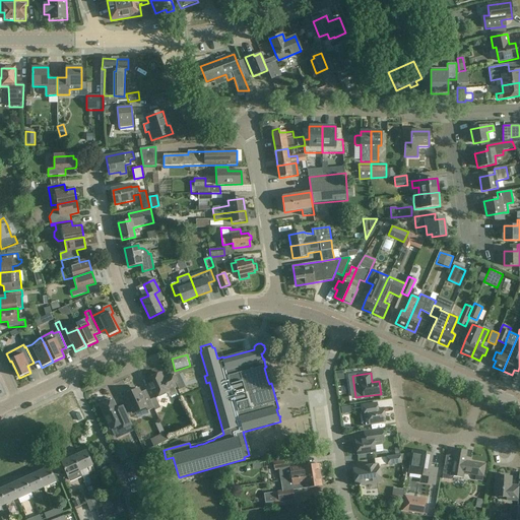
[(163,379),(160,374),(146,380),(155,398),(166,394),(168,398),(172,399),(178,396),(174,389),(177,388),(171,375),(163,379)]
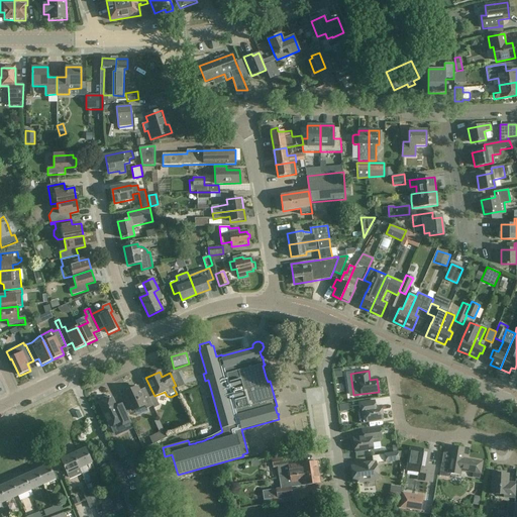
[(181,378),(175,381),(178,388),(185,385),(181,378)]
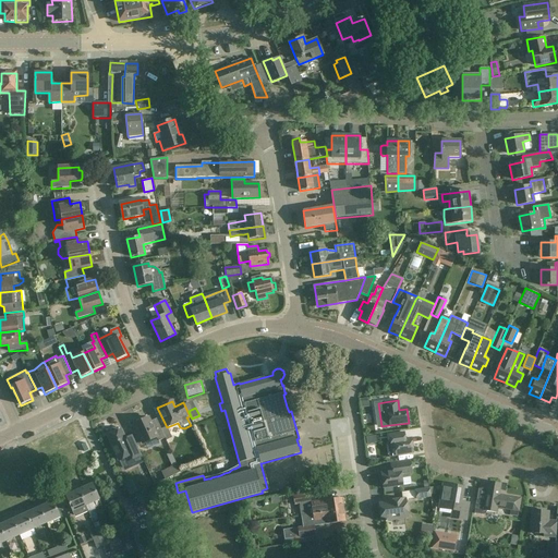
[(137,424),(134,425),(143,445),(145,444),(148,450),(159,445),(158,443),(165,439),(160,431),(155,433),(148,419),(145,420),(144,417),(136,421),(137,424)]
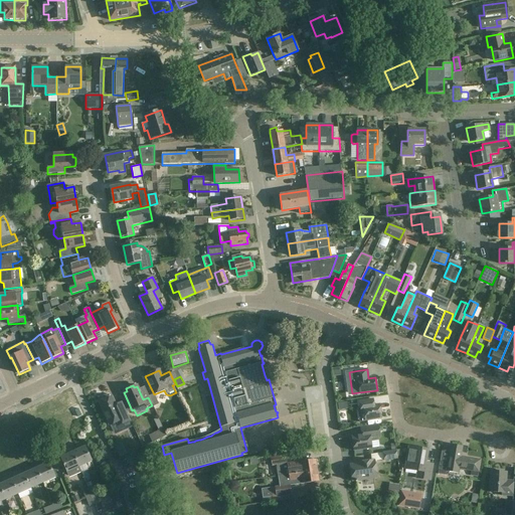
[(112,397),(100,403),(110,425),(111,425),(113,432),(117,434),(124,431),(125,428),(123,423),(130,420),(123,406),(117,408),(112,397)]
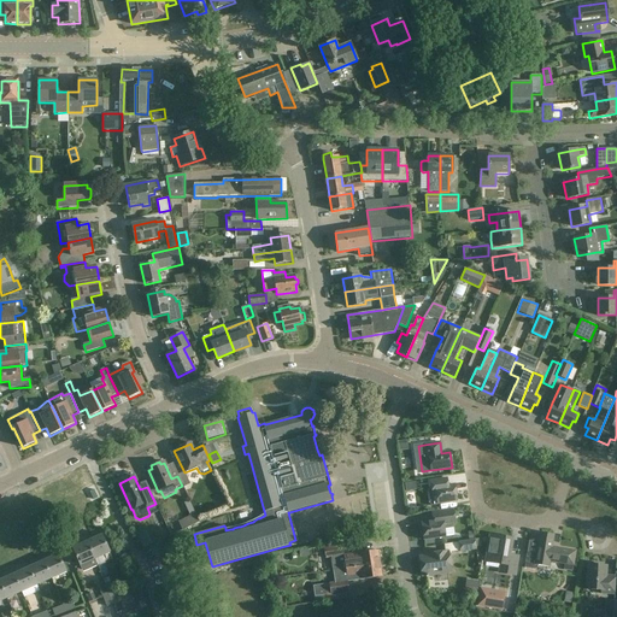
[(432,489),(428,489),(430,506),(435,505),(438,505),(438,504),(457,501),(454,485),(445,486),(444,479),(430,480),(432,489)]
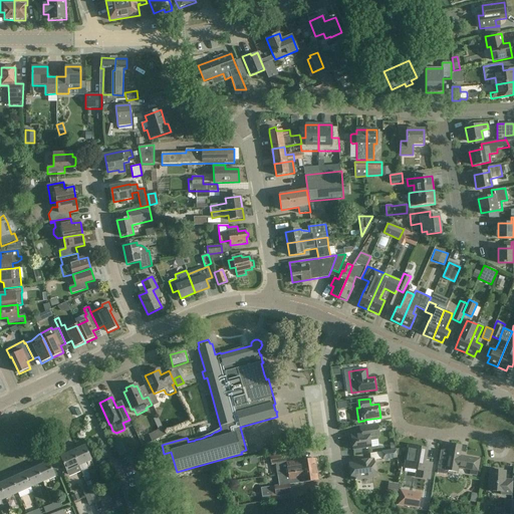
[(163,428),(158,417),(154,420),(159,430),(149,435),(152,443),(166,435),(163,428)]
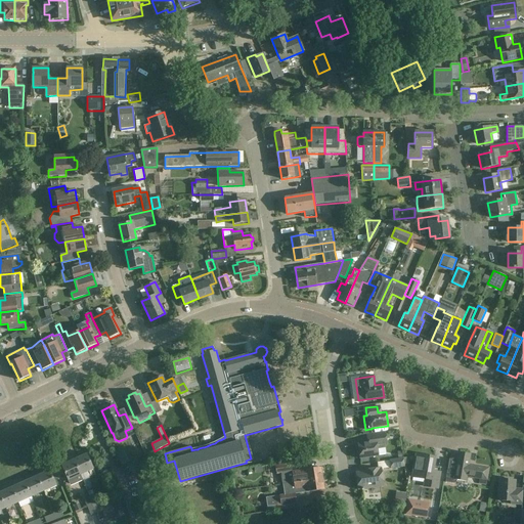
[(358,447),(356,448),(357,454),(359,455),(359,459),(378,455),(377,449),(385,448),(385,444),(388,444),(386,433),(381,433),(368,435),(369,440),(363,441),(364,443),(357,444),(358,447)]
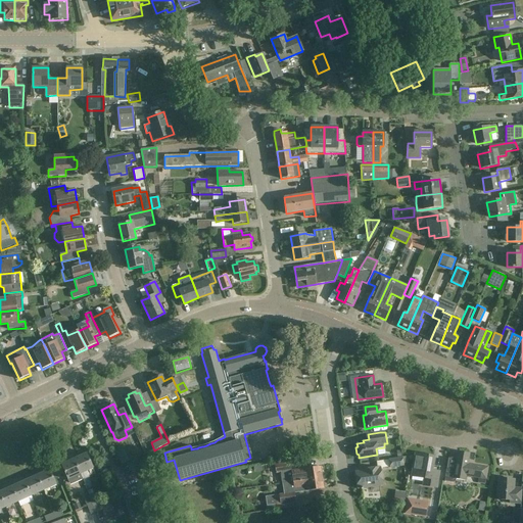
[(279,446),(270,449),(272,458),(282,455),(279,446)]
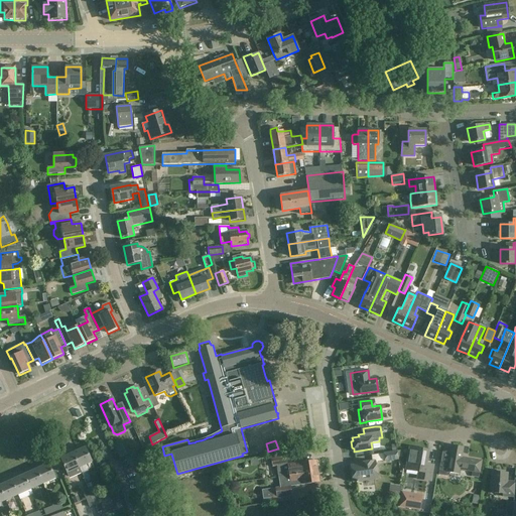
[(115,445),(118,458),(126,455),(123,443),(115,445)]
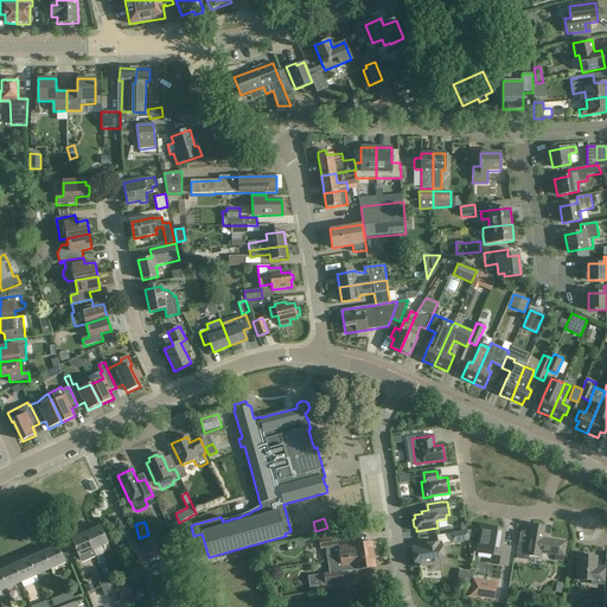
[(545,526),(531,524),(528,544),(518,543),(516,558),(524,560),(525,560),(526,560),(528,558),(529,557),(529,556),(540,557),(541,553),(555,555),(554,560),(563,562),(567,542),(543,538),(545,526)]
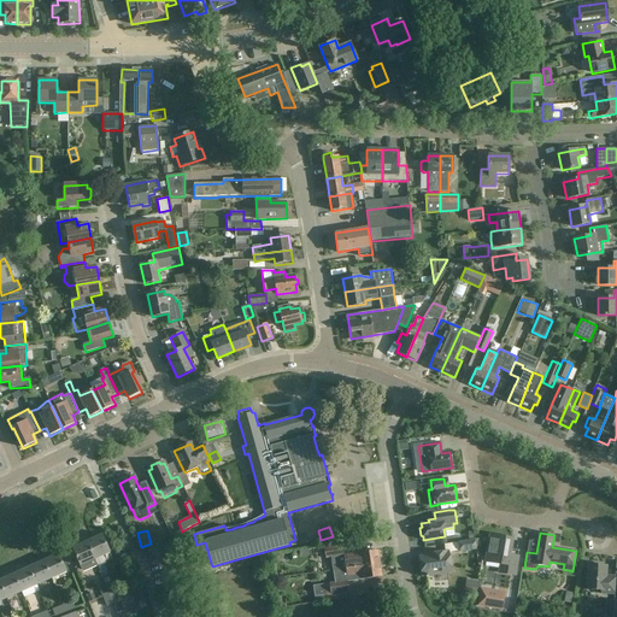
[(94,558),(95,558),(110,552),(103,535),(87,542),(94,558)]
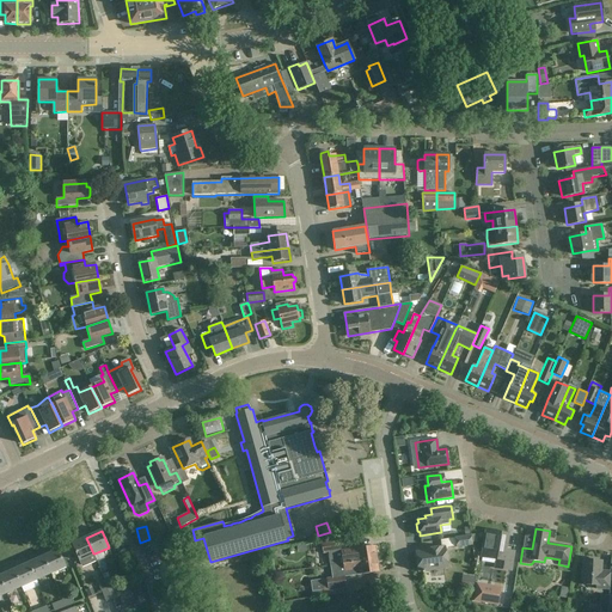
[(506,536),(487,532),(482,556),(503,560),(502,568),(510,569),(513,552),(501,551),(502,544),(505,545),(506,536)]
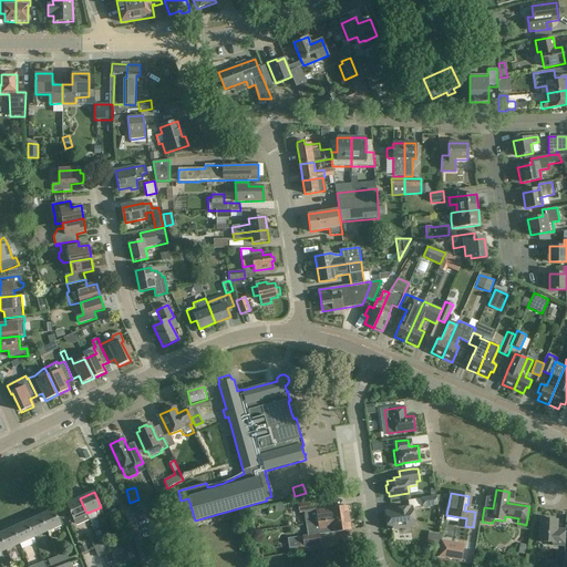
[(437,505),(436,496),(431,497),(422,498),(423,507),(437,505)]
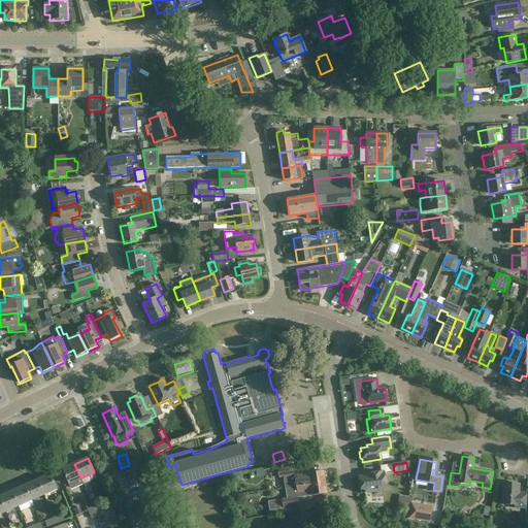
[(80,477),(74,464),(61,469),(69,487),(72,487),(77,485),(79,485),(83,484),(80,477)]
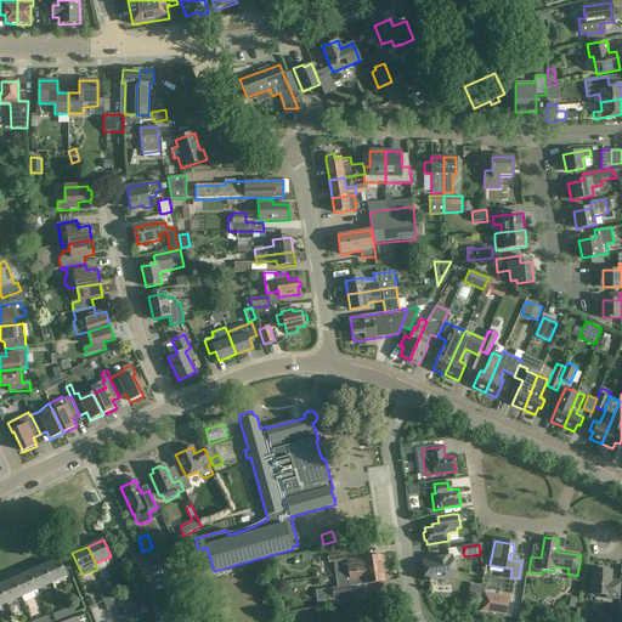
[(344,574),(383,567),(380,554),(346,560),(345,549),(326,552),(328,564),(334,563),(335,575),(344,574)]
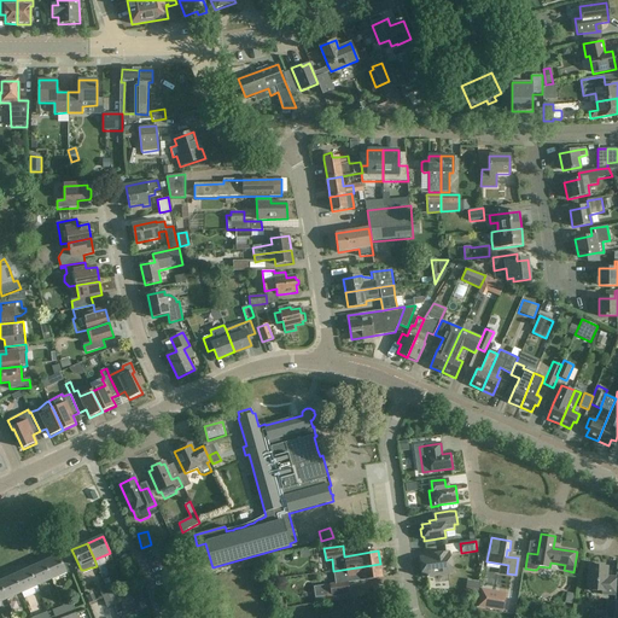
[(445,553),(419,557),(423,577),(453,573),(449,554),(449,552),(445,553)]
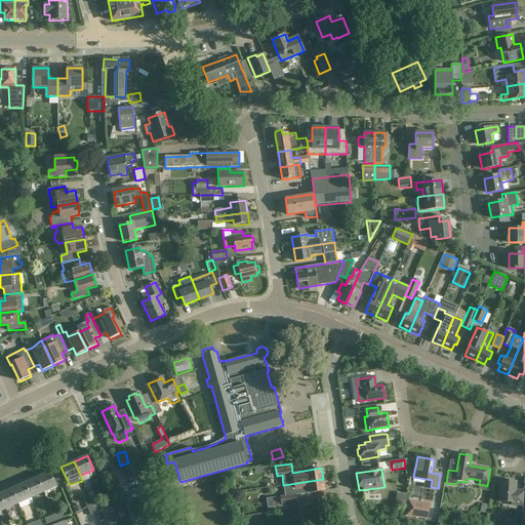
[(49,473),(37,478),(43,492),(56,487),(49,473)]
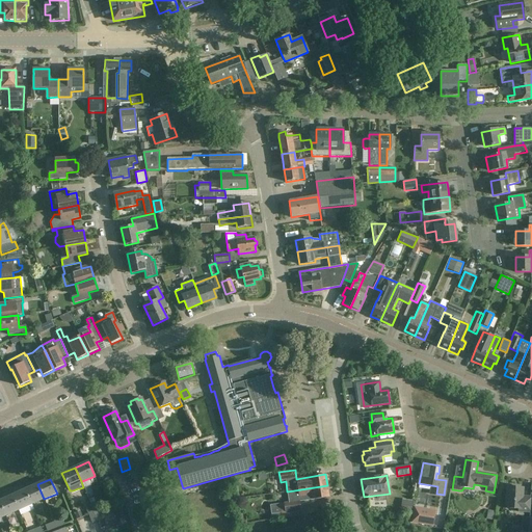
[(31,505),(44,499),(37,484),(24,490),(31,505)]
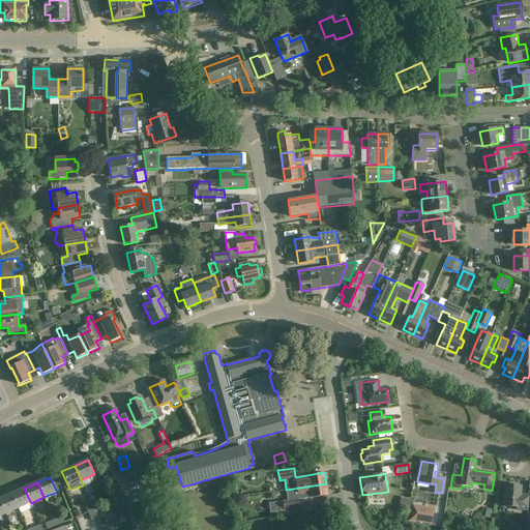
[(288,500),(278,502),(280,511),(300,508),(298,500),(312,498),(327,495),(326,483),(293,489),(286,490),(288,500)]
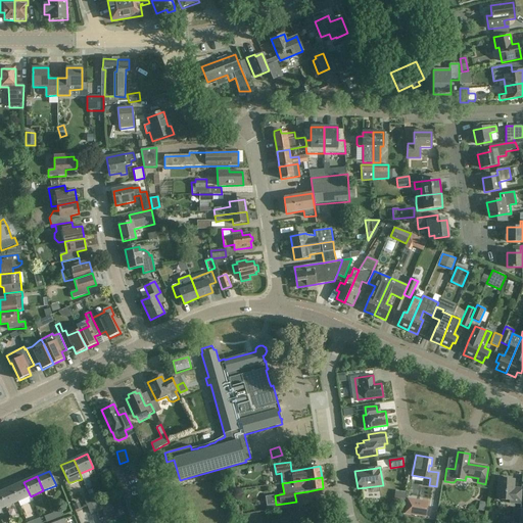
[(514,479),(498,478),(496,500),(510,501),(509,503),(520,504),(521,488),(514,487),(514,479)]
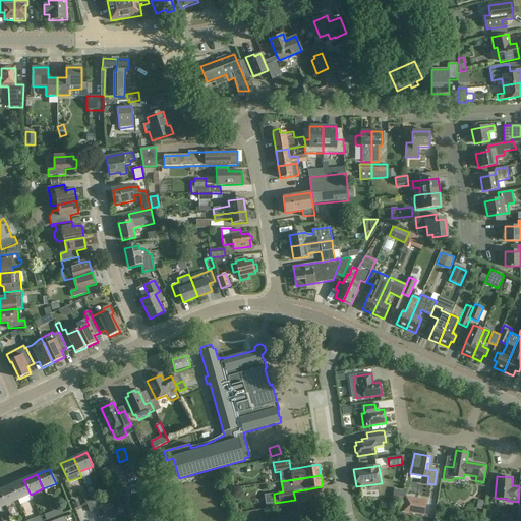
[(17,500),(31,495),(23,480),(11,485),(17,500)]
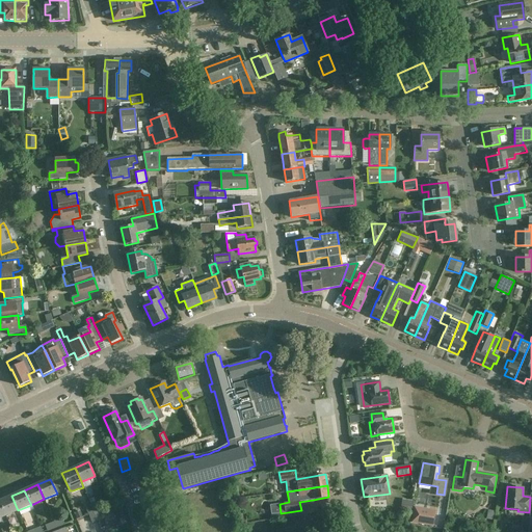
[(0,505),(5,516),(18,510),(11,496),(0,500),(0,505)]
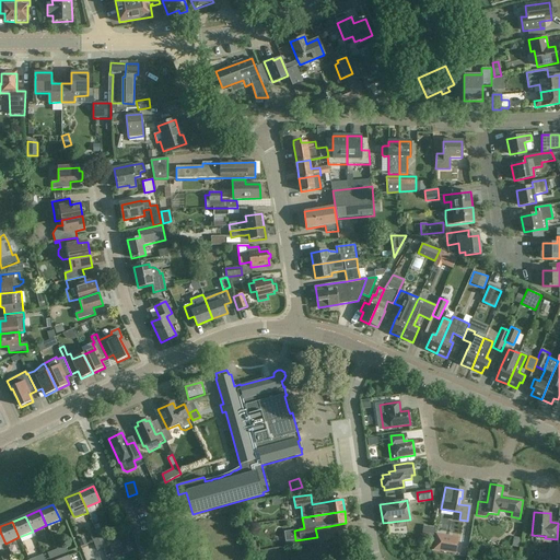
[(434,536),(434,526),(422,525),(422,535),(434,536)]
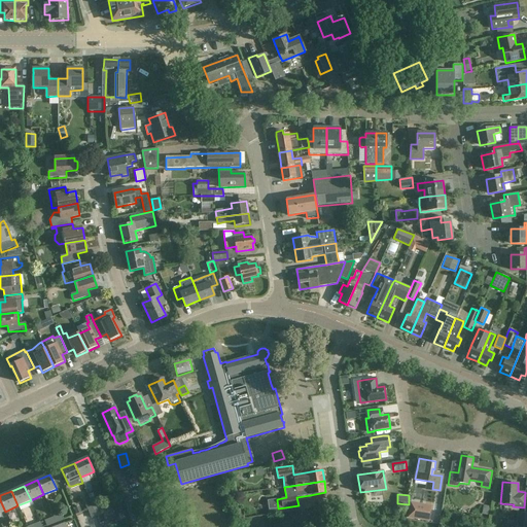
[(90,499),(93,507),(98,505),(95,497),(90,499)]
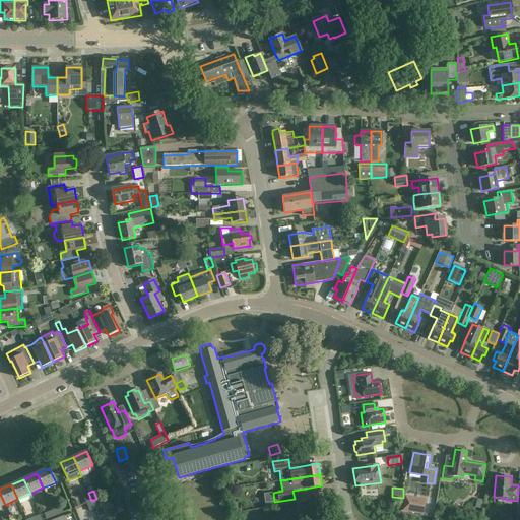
[(86,503),(91,501),(88,493),(83,495),(86,503)]
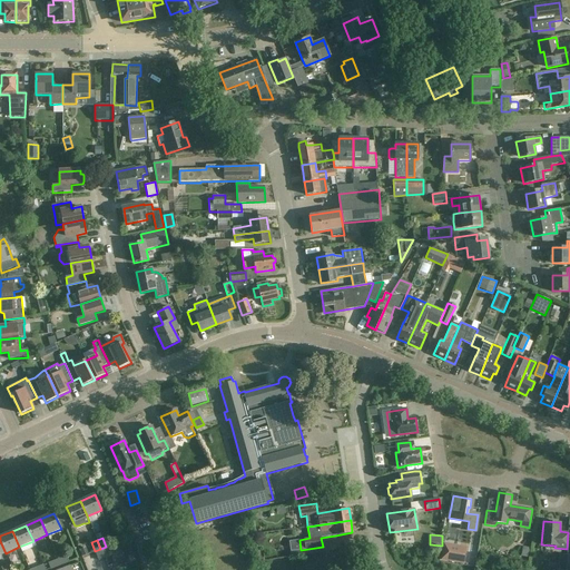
[(443,541),(440,559),(462,564),(467,547),(443,541)]
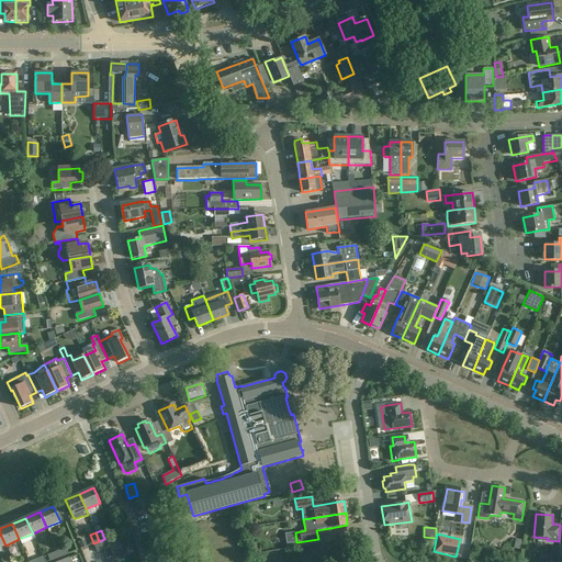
[(117,536),(107,541),(114,559),(125,553),(117,536)]
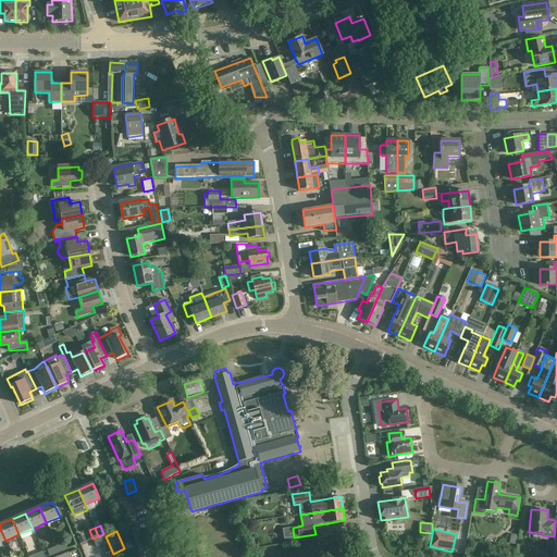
[(103,534),(98,536),(102,546),(108,544),(103,534)]
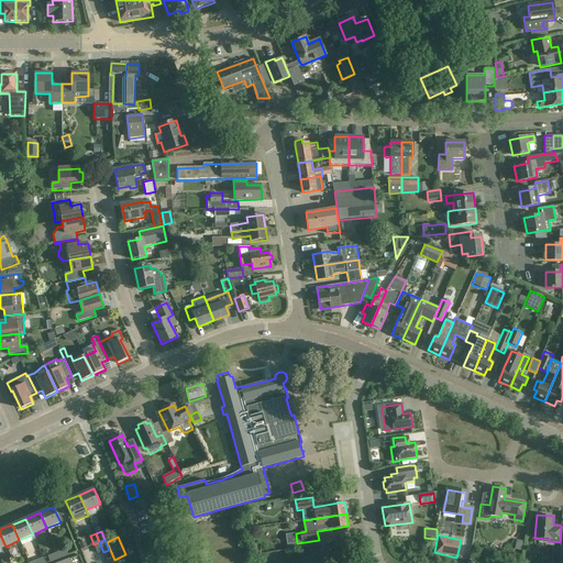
[(103,552),(99,542),(94,544),(97,554),(103,552)]
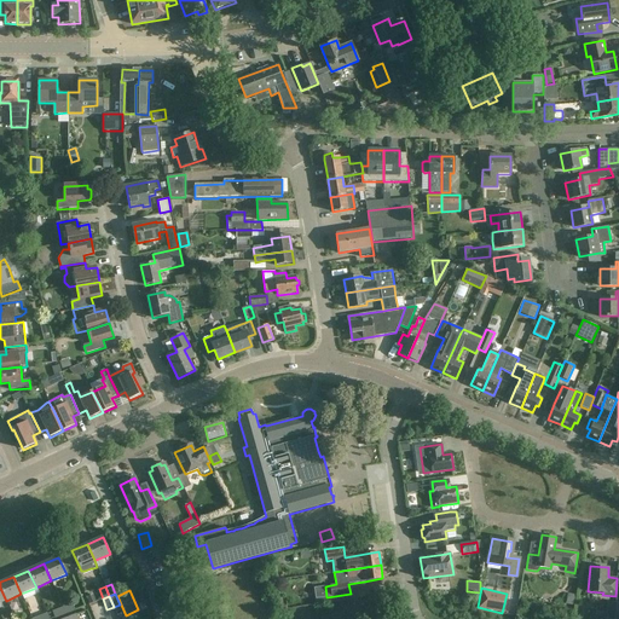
[(73,603),(63,607),(65,614),(75,611),(73,603)]
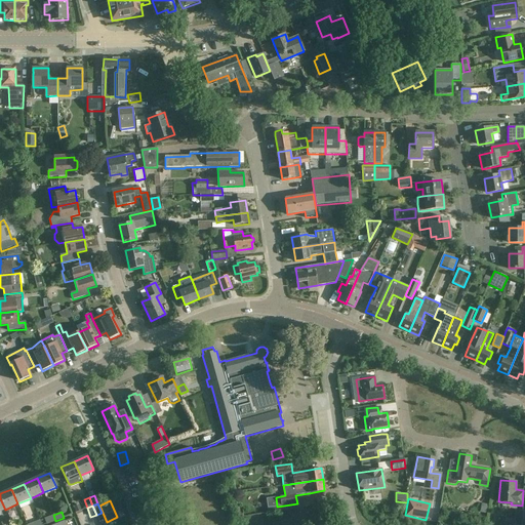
[(55,521),(53,515),(44,518),(46,524),(55,521)]
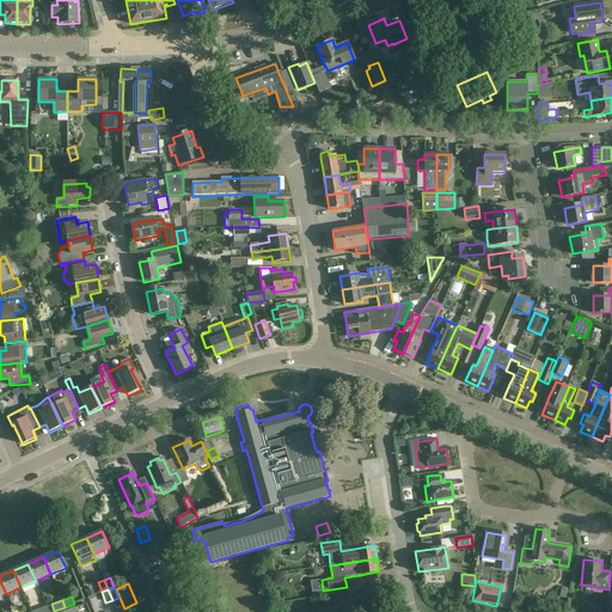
[(42,607),(31,611),(49,611),(47,606),(44,601),(41,603),(42,607)]
